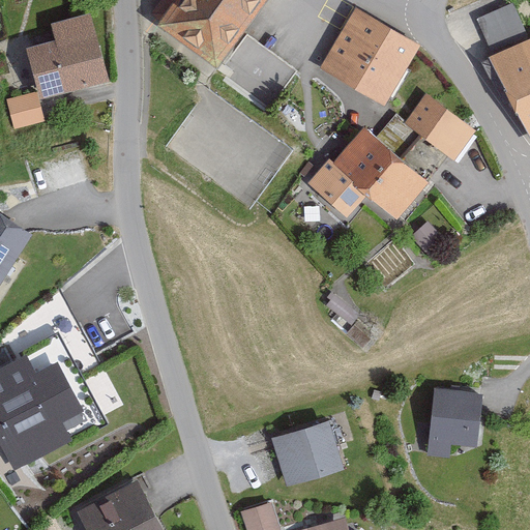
[(260,0),(171,0),(158,20),(219,61),(260,0)]
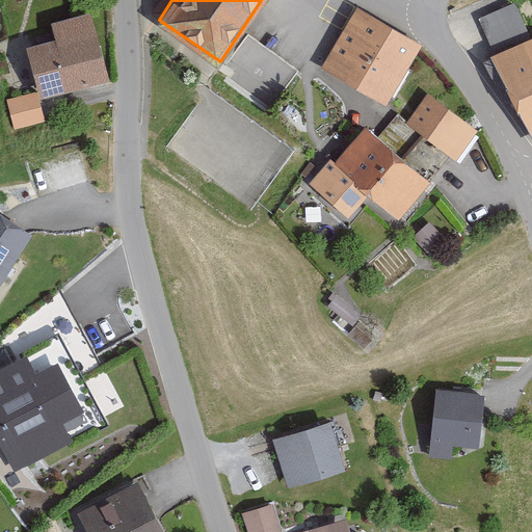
[(531,23),(522,0),(510,0),(481,14),(494,42),(531,24),(531,23)]
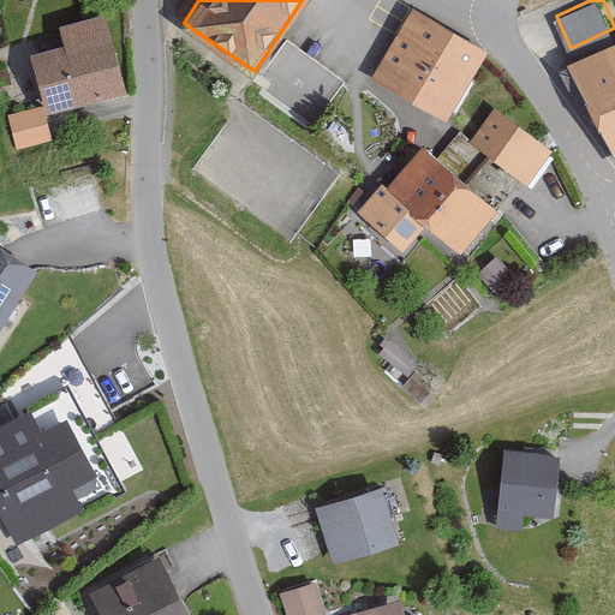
[(485,53),(410,12),(371,78),(445,126),(485,53)]
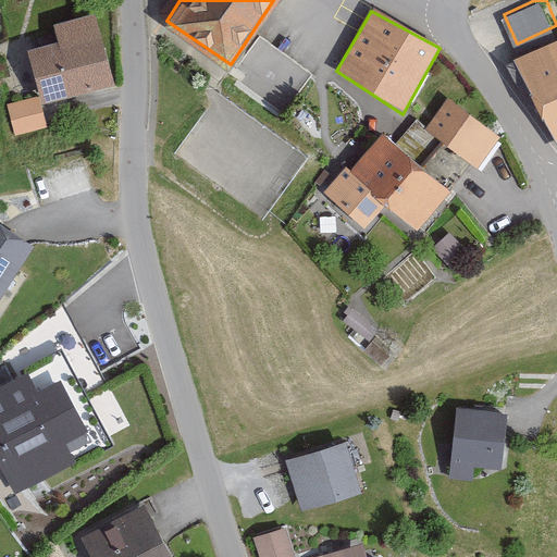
[(57,45),(28,52),(44,104),(112,85),(93,15),(51,27),(57,45)]
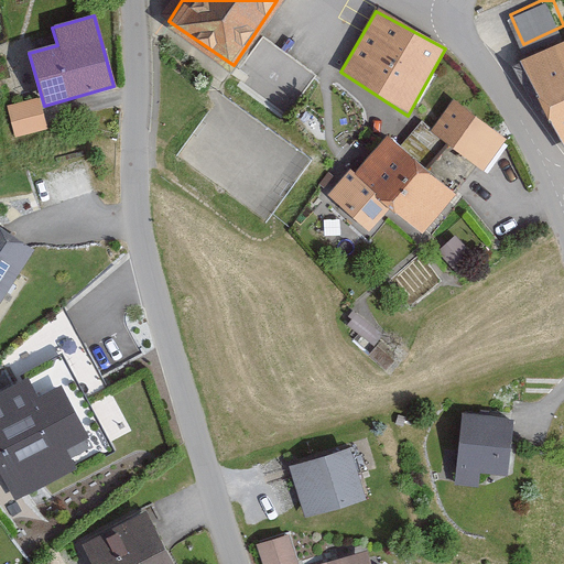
[(563,41),(525,56),(563,152),(563,41)]
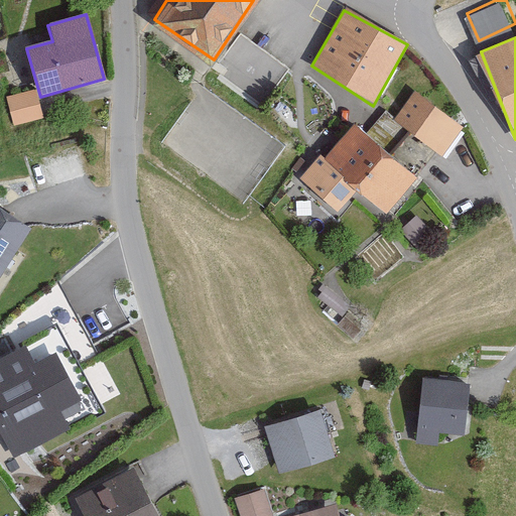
[(4,100),(12,128),(41,120),(34,92),(4,100)]
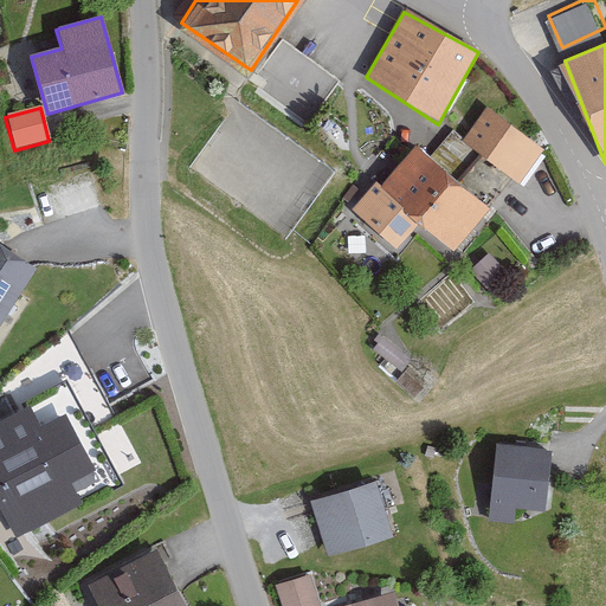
[(543,150),(485,108),(459,142),(449,134),(430,159),(413,147),(382,188),(374,181),(348,216),(397,252),(418,223),(456,251),(510,178),(519,184),(543,150)]
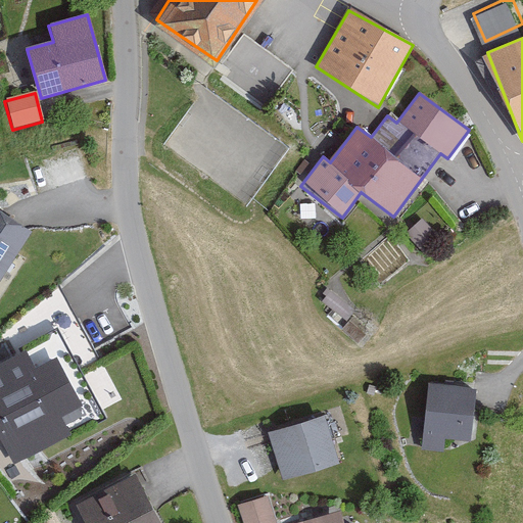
[(0,276),(29,229),(0,211),(0,276)]
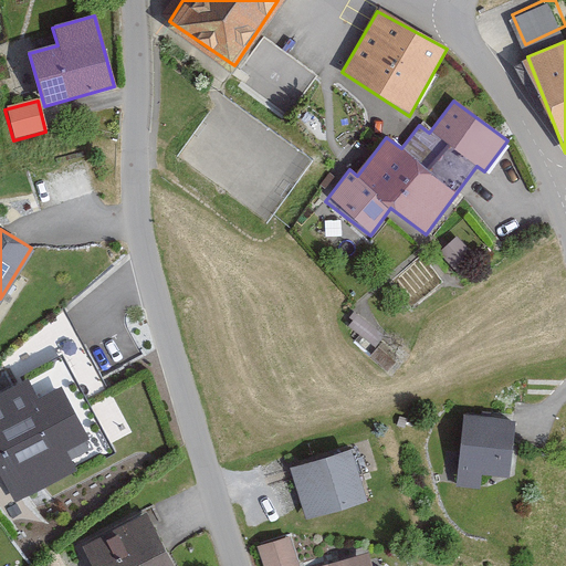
[(439,254),(460,276),(478,260),(456,238),(439,254)]
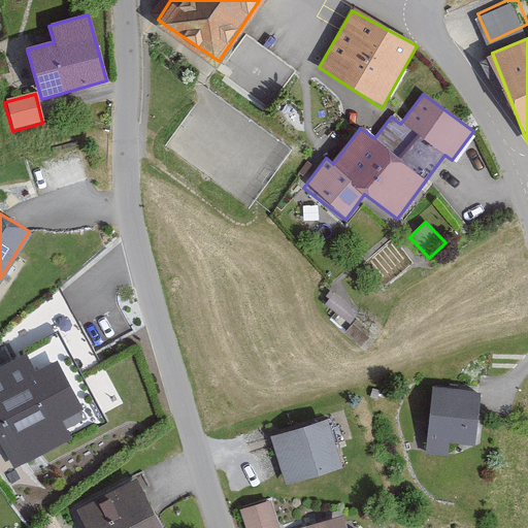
[(322,301),(350,325),(359,314),(331,291),(322,301)]
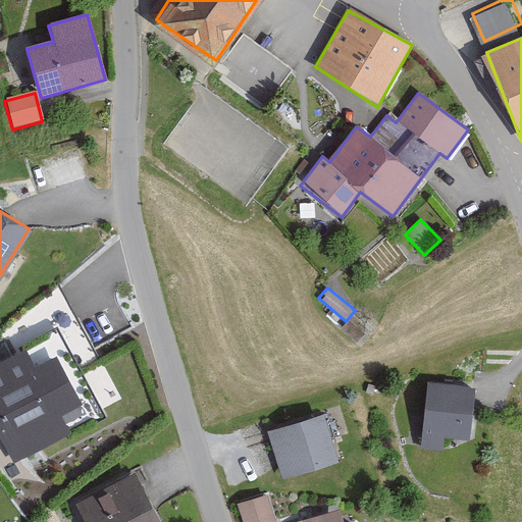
[(341,328),(357,344),(370,329),(354,314),(341,328)]
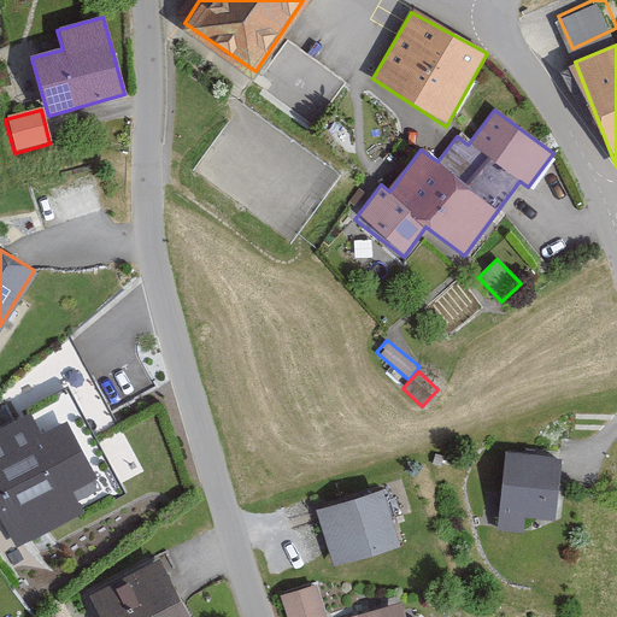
[(35,412),(0,430),(0,517),(16,548),(82,516),(69,492),(97,477),(68,422),(46,434),(35,412)]
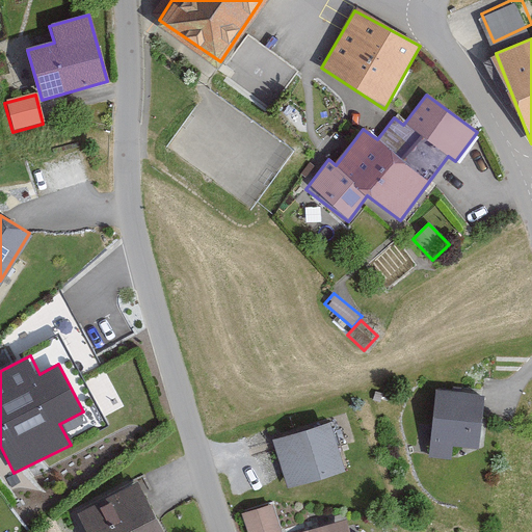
[(481,394),(431,394),(429,458),(453,458),(455,446),(477,447),(481,394)]
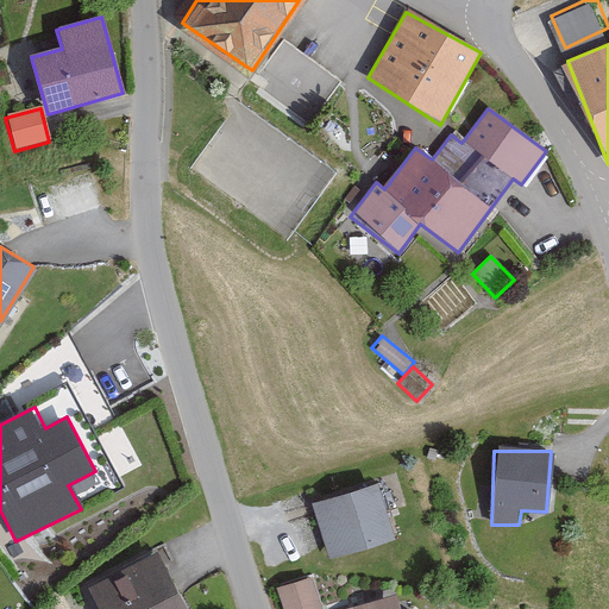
[(396,541),(377,487),(311,504),(330,563),(396,541)]
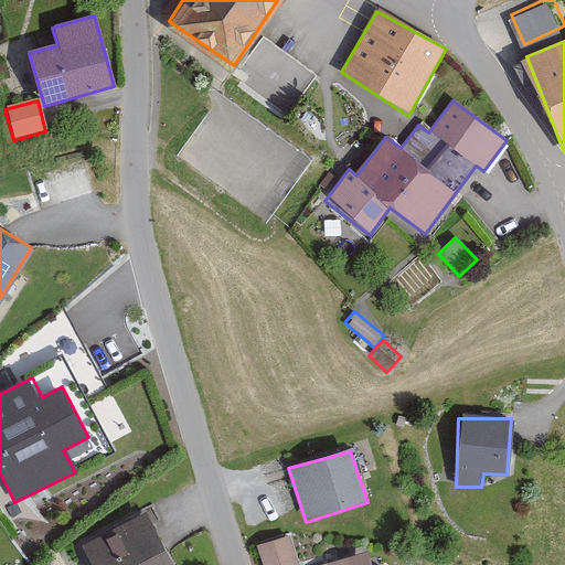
[(172,564),(148,513),(82,545),(92,564),(172,564)]
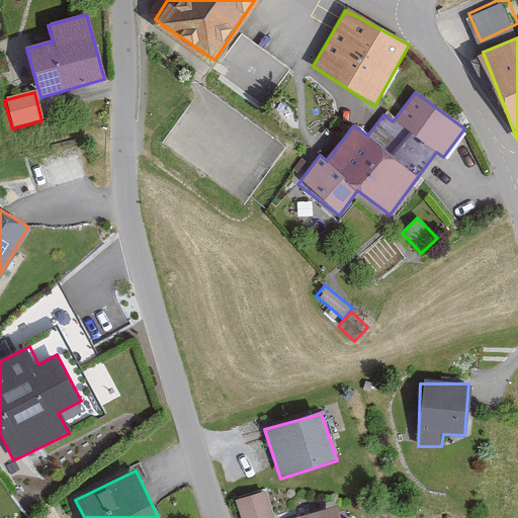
[(270,517),(263,495),(234,503),(238,517),(270,517)]
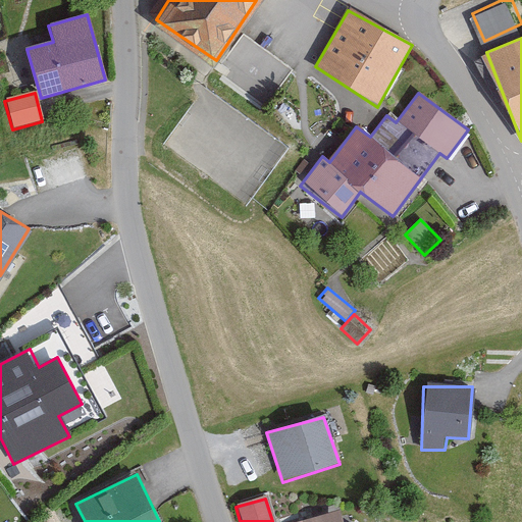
[(342,521),(340,513),(295,521),(342,521)]
